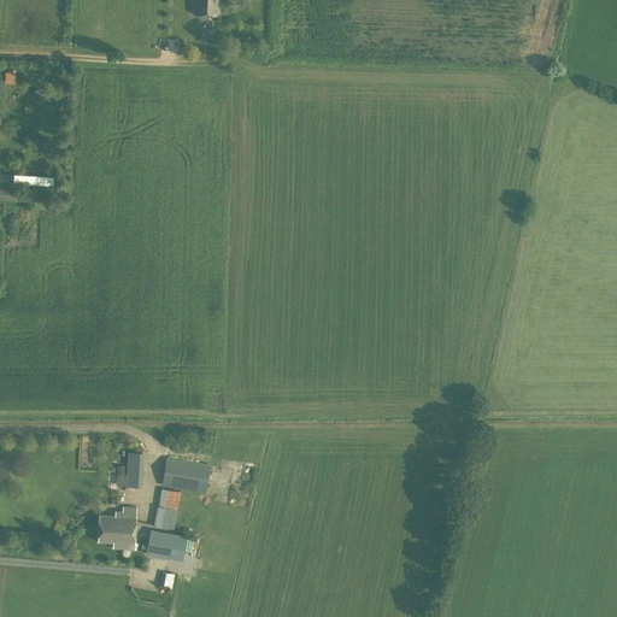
[(227,0),(193,0),(193,13),(218,15),(219,7),(227,7),(227,0)]
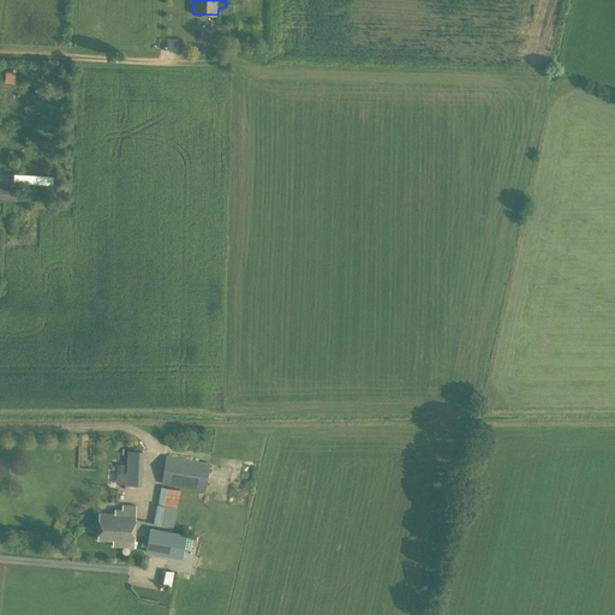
[(17,186),(0,185),(0,198),(16,199),(17,186)]
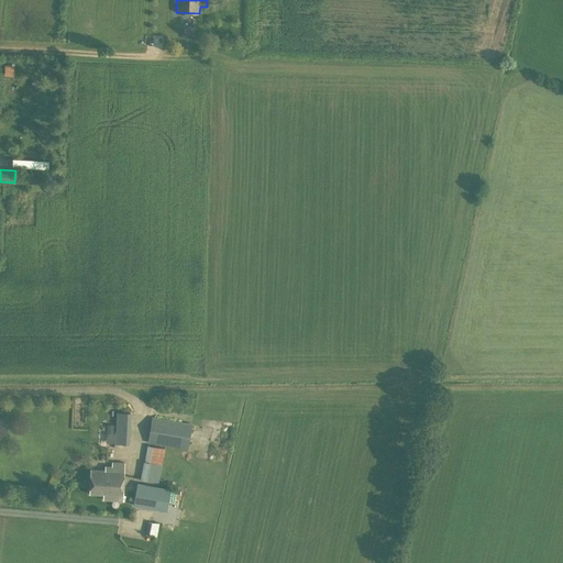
[(106,423),(105,442),(129,443),(130,411),(116,411),(114,423),(106,423)]
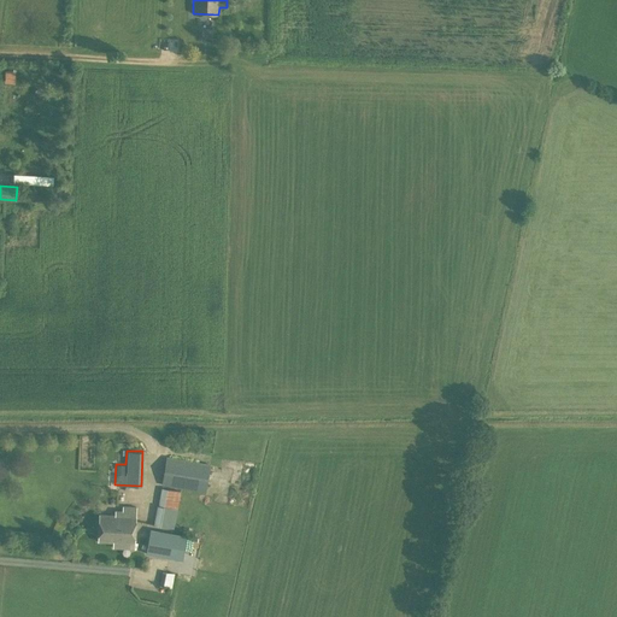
[(205,493),(211,465),(166,457),(162,486),(205,493)]
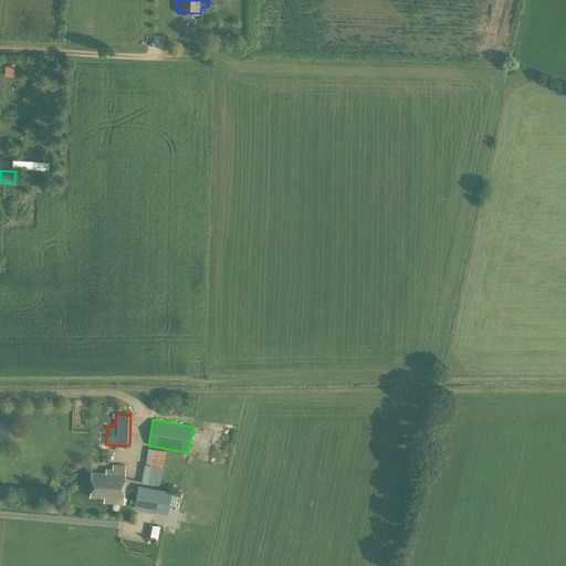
[(144,463),(140,482),(159,485),(159,483),(168,484),(170,469),(163,468),(165,451),(148,448),(145,464),(144,463)]
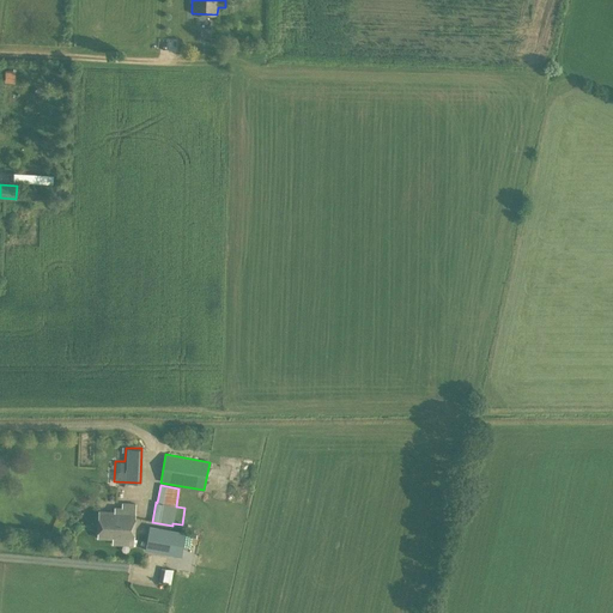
[(122,503),(122,508),(115,508),(115,511),(98,511),(97,538),(133,539),(134,509),(134,503),(122,503)]
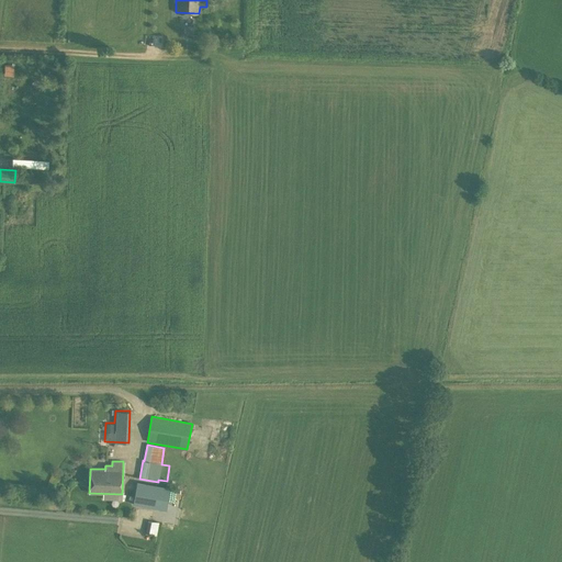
[(133,505),(155,509),(159,490),(137,485),(133,505)]
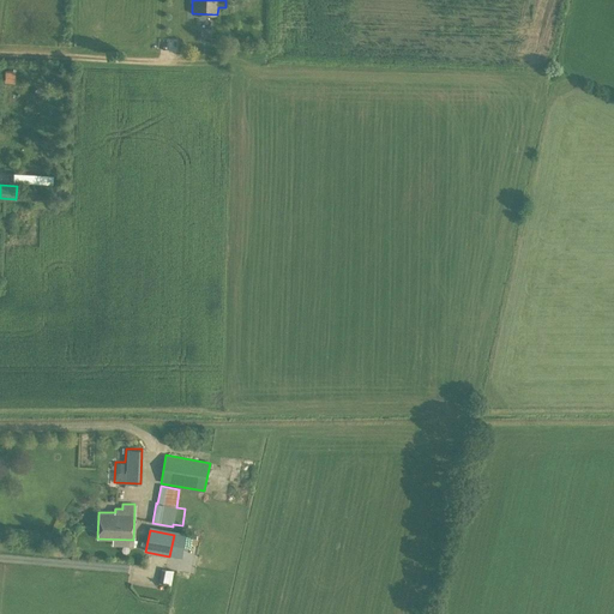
[(160,583),(172,584),(173,570),(161,569),(160,583)]
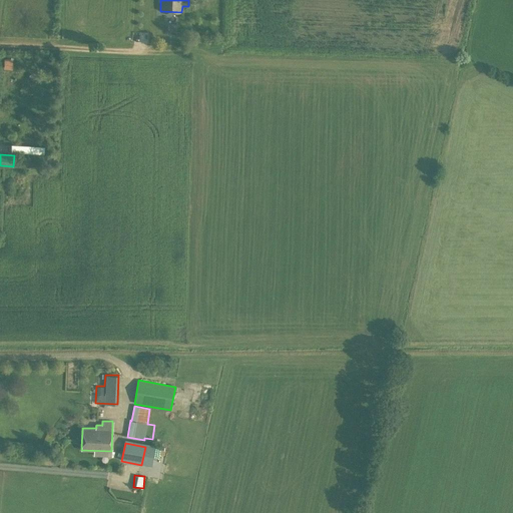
All buildings are outlined.
